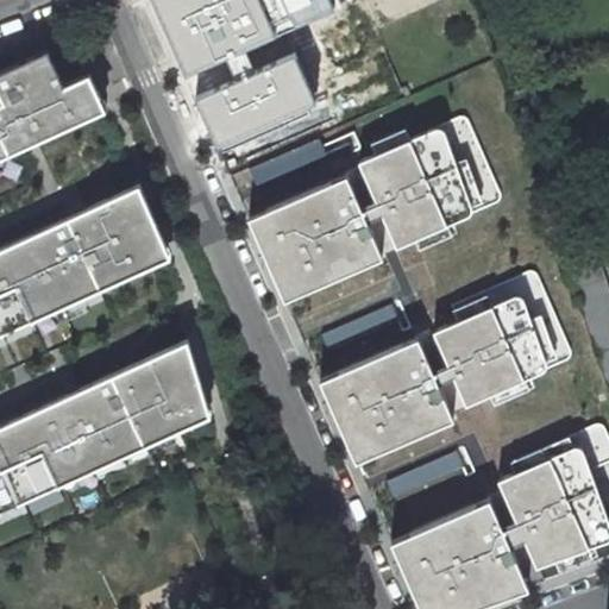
[(337,11),(331,0),(152,0),(188,77),(283,35),(337,11)]
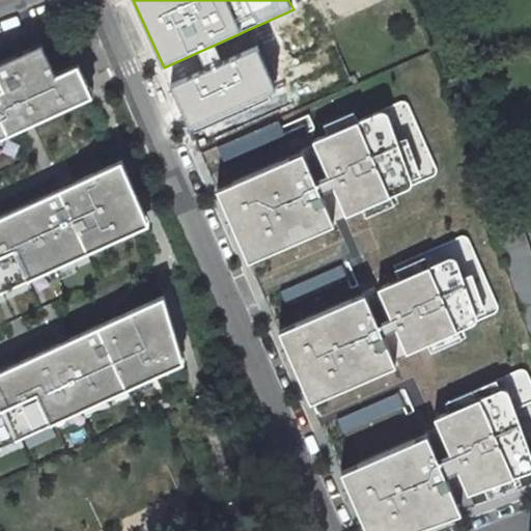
[(275,93),(255,50),(172,86),(192,130),(275,93)]
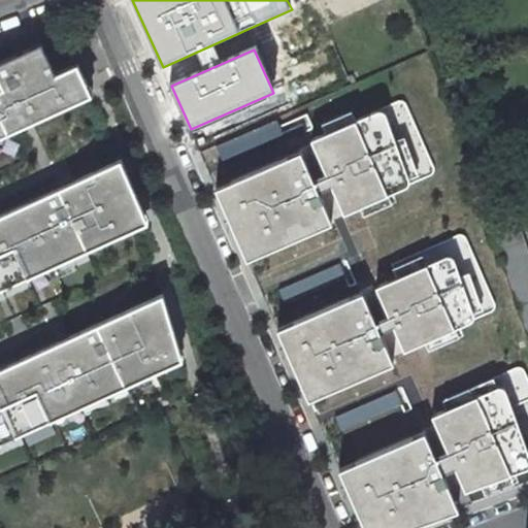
[(48,51),(0,71),(0,144),(98,100),(85,75),(63,81),(48,51)]
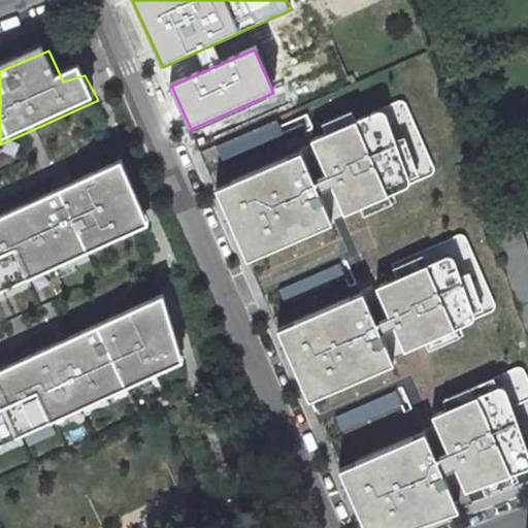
[(315,150),(215,192),(246,266),(332,229),(327,217),(414,180),(385,112),(311,143),(315,150)]
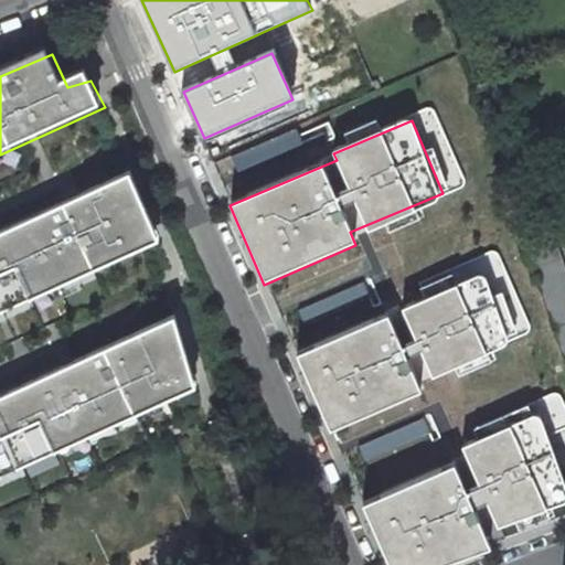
[(138,177),(0,234),(0,326),(176,249),(138,177)]
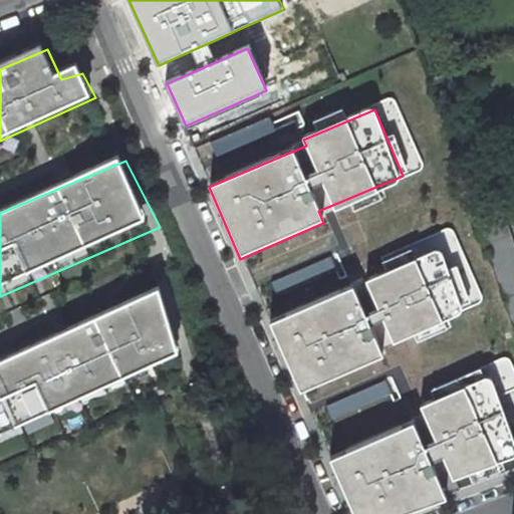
[(513,247),(505,217),(479,225),(513,330),(513,247)]
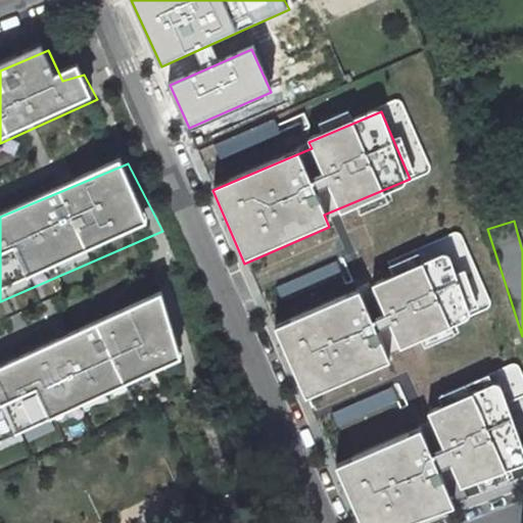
[(444,255),(274,329),(305,402),(391,366),(386,353),(471,317),(444,255)]
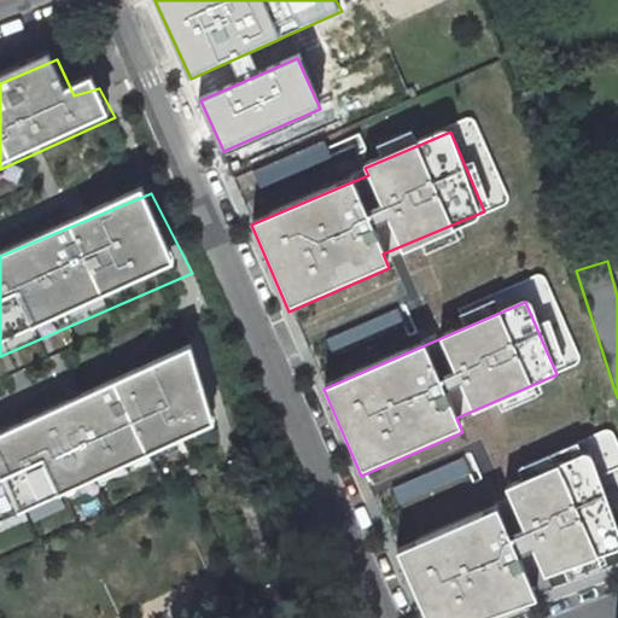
[(203,334),(0,424),(0,526),(233,413),(203,334)]
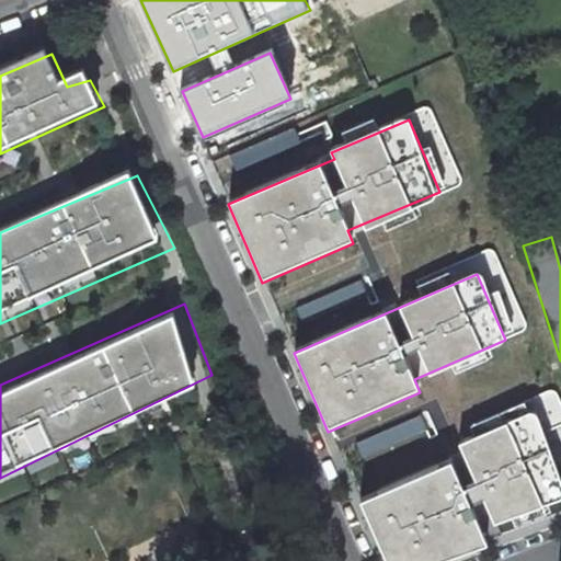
[(465,459),(361,504),(385,560),(444,560),(485,544),(480,530),(560,495),(560,466),(537,412),(459,446),(465,459)]
